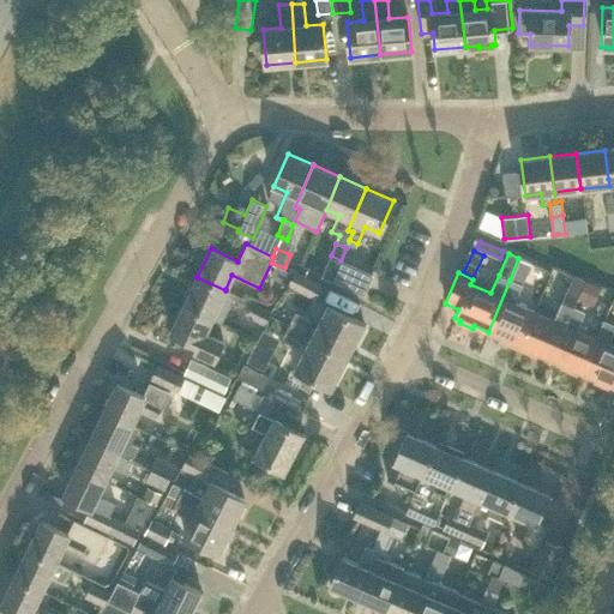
[(331,256),(321,275),(332,280),(341,260),(331,256)]
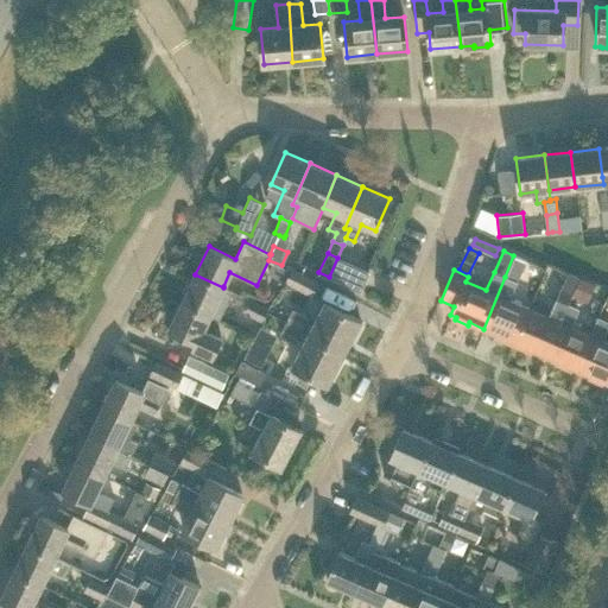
[(525,260),(513,255),(505,277),(483,329),(496,335),(496,337),(508,343),(511,341),(513,342),(527,309),(508,299),(515,282),(525,260)]
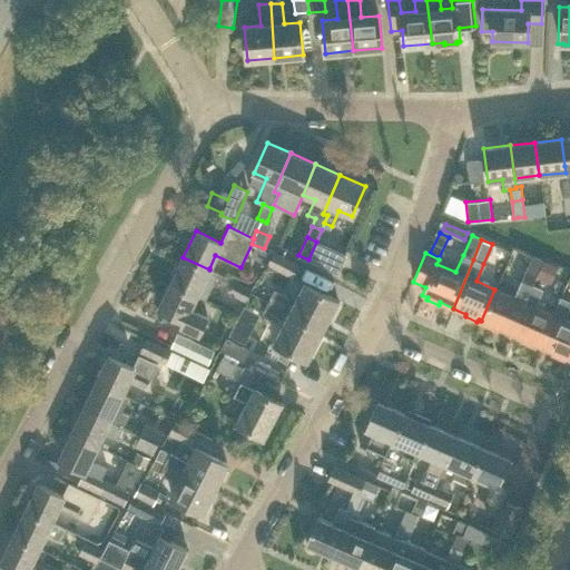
[(316,242),(308,259),(337,273),(341,266),(346,254),(345,254),(316,242)]
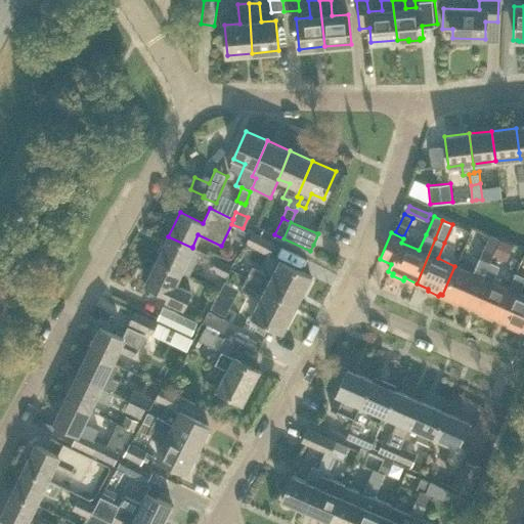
[(231,234),(245,241),(250,232),(235,226),(231,234)]
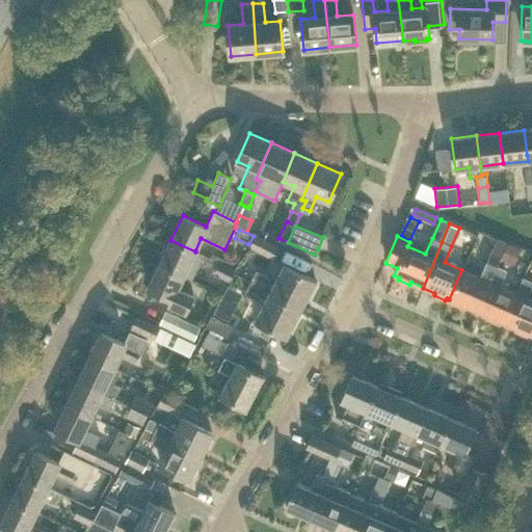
[(255,236),(254,237),(254,236),(248,244),(249,245),(248,246),(273,259),(278,248),(255,236)]
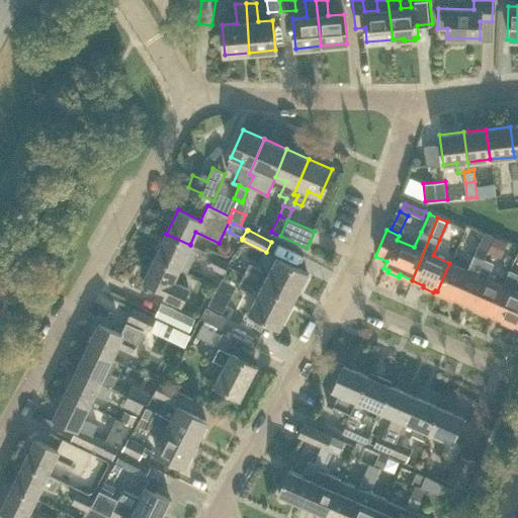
[(482,259),(484,260),(494,237),(492,236),(484,232),(473,255),(466,270),(449,263),(437,291),(441,292),(440,294),(452,300),(453,298),(463,303),(482,259)]
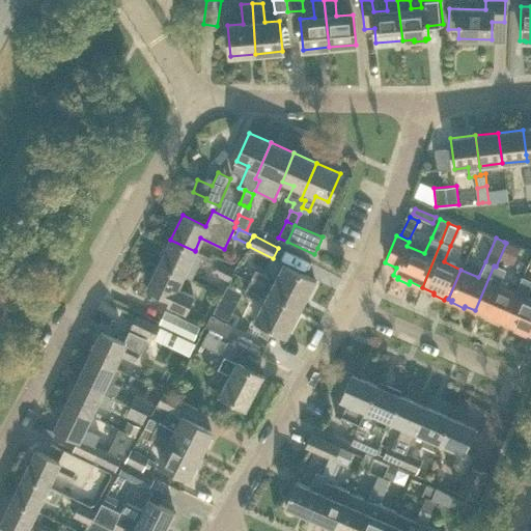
[(170,240),(160,263),(183,275),(191,279),(203,254),(195,250),(195,251),(170,240)]
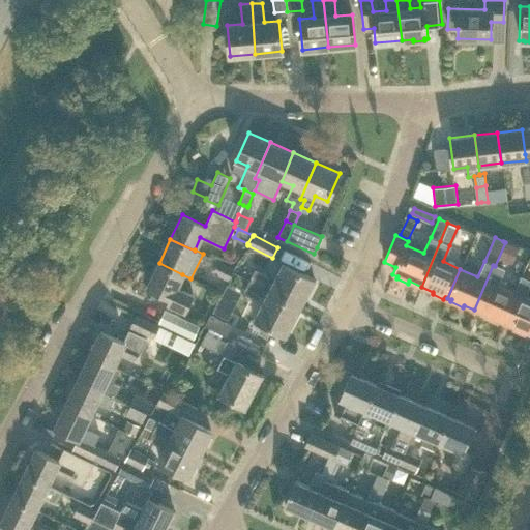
[(511,264),(519,247),(506,241),(499,258),(511,264)]
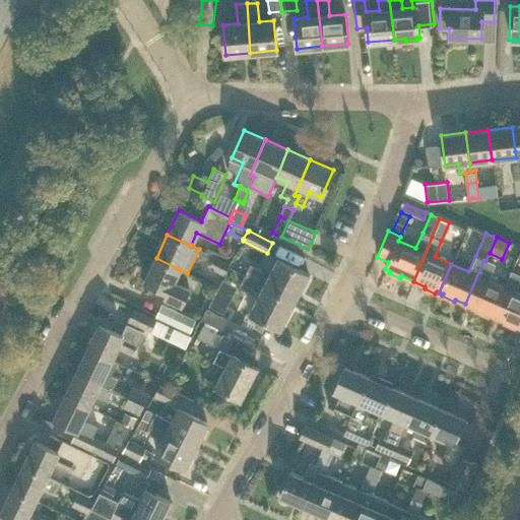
[(209,267),(225,275),(231,263),(214,256),(209,267)]
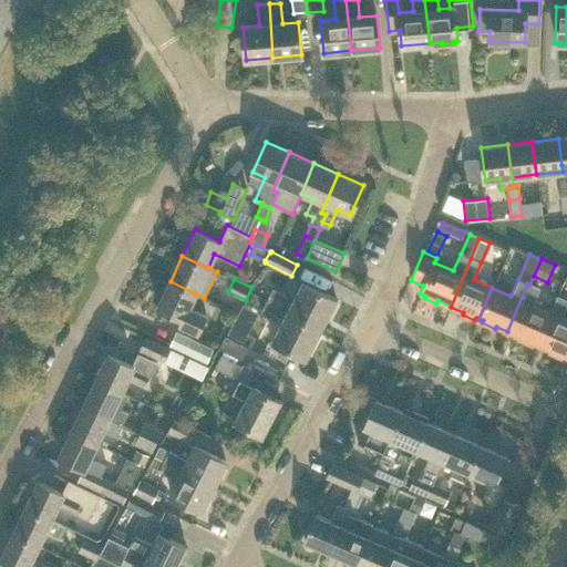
[(195,294),(171,281),(157,308),(181,319),(179,323),(197,332),(206,315),(188,307),(195,294)]
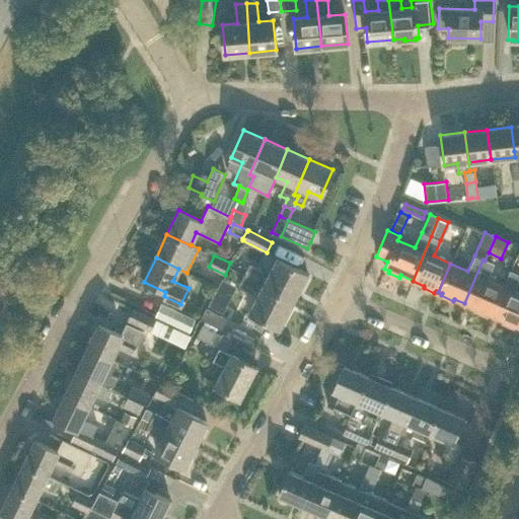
[(294,301),(307,274),(277,257),(266,279),(261,276),(263,272),(249,265),(243,275),(294,301)]
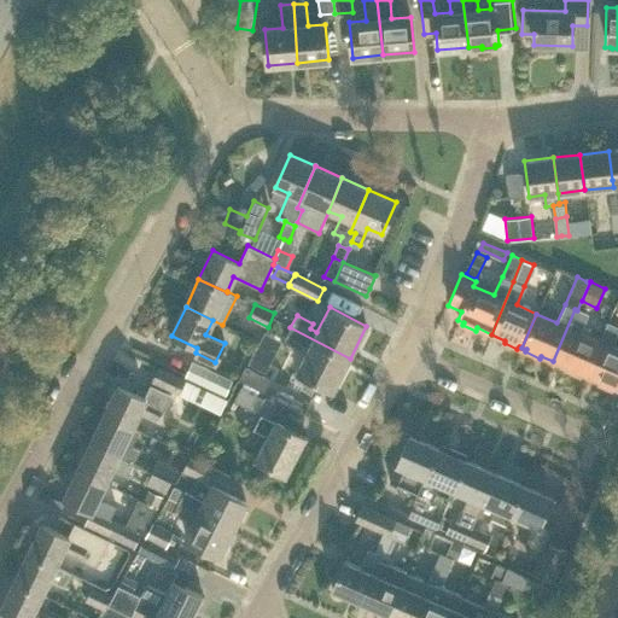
[(577,310),(575,309),(553,361),(569,368),(567,371),(579,375),(581,373),(584,374),(599,340),(578,332),(587,314),(577,310)]
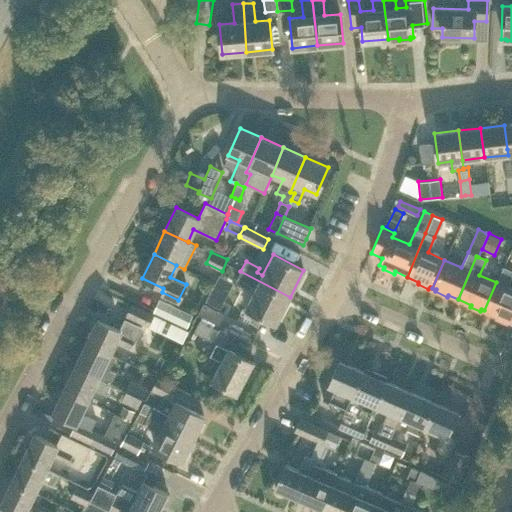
[(511,322),(511,319),(511,289),(506,287),(511,273),(511,271),(503,268),(496,282),(484,310),(496,316),(495,318),(507,323),(507,321),(511,322)]
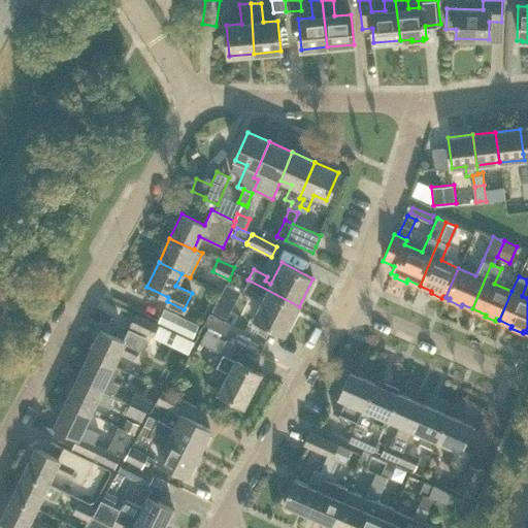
[(285,333),(299,306),(248,279),(242,291),(256,298),(258,293),(264,296),(254,317),(285,333)]
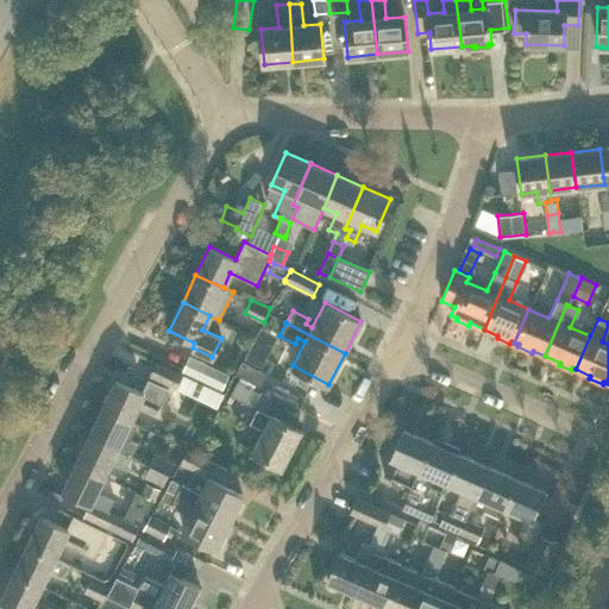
[(190,355),(182,370),(221,389),(228,374),(190,355)]
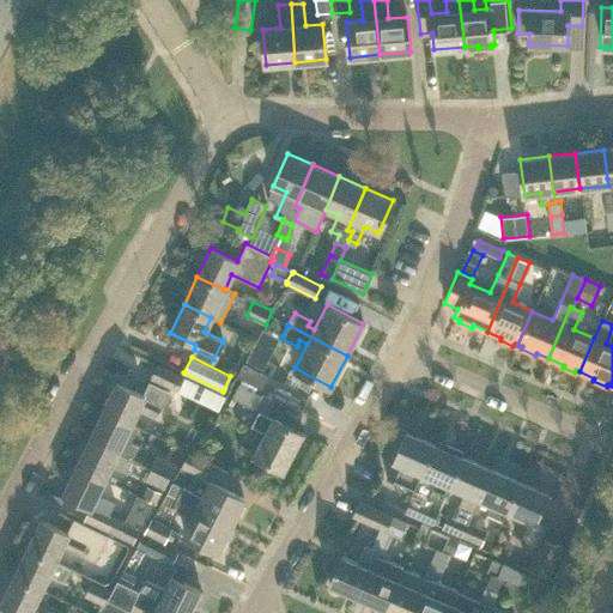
[(242,380),(256,388),(258,387),(261,389),(268,376),(244,363),(237,376),(242,380)]
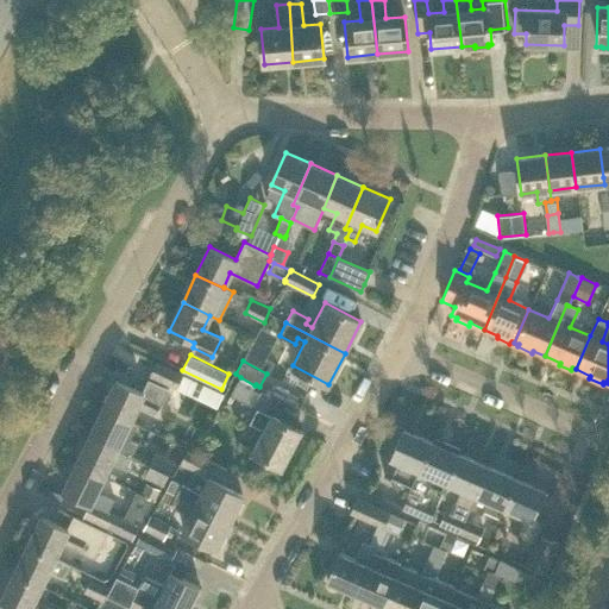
[(157,362),(150,377),(169,385),(175,388),(188,395),(195,381),(182,375),(157,362)]
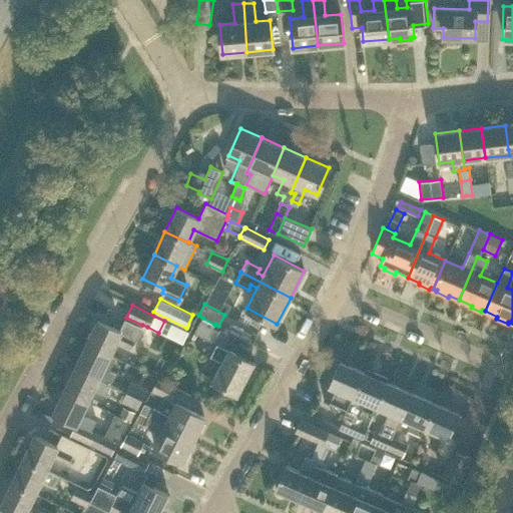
[(218,331),(212,328),(214,325),(202,318),(194,333),(215,344),(210,355),(220,361),(210,380),(237,394),(253,363),(223,347),(229,335),(219,329),(218,331)]
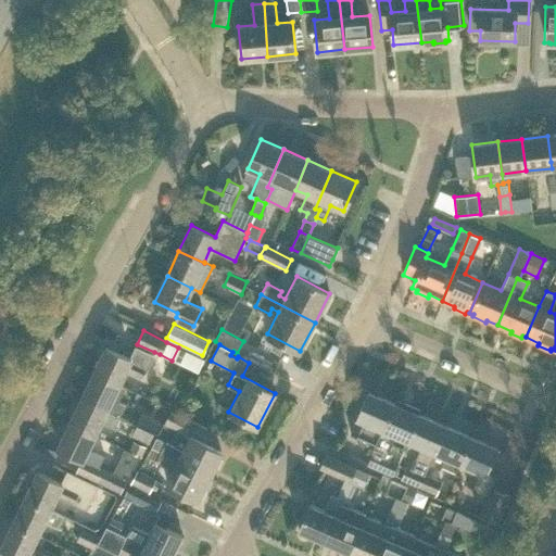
[(106,348),(93,373),(119,384),(119,383),(126,370),(142,378),(148,368),(153,355),(136,346),(130,358),(106,348)]
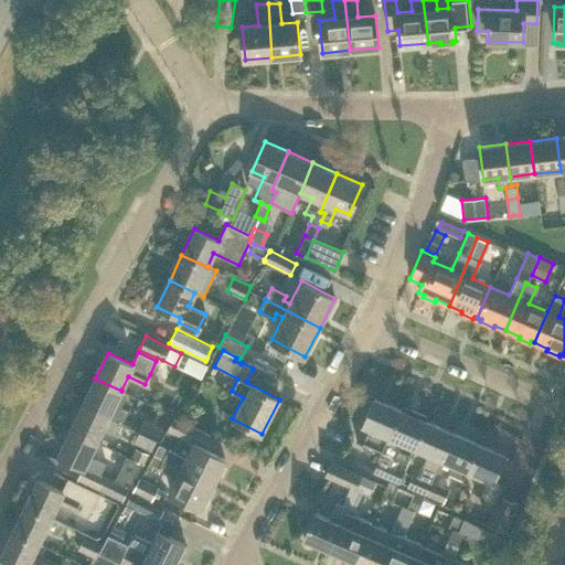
[(199,362),(193,373),(201,376),(206,365),(199,362)]
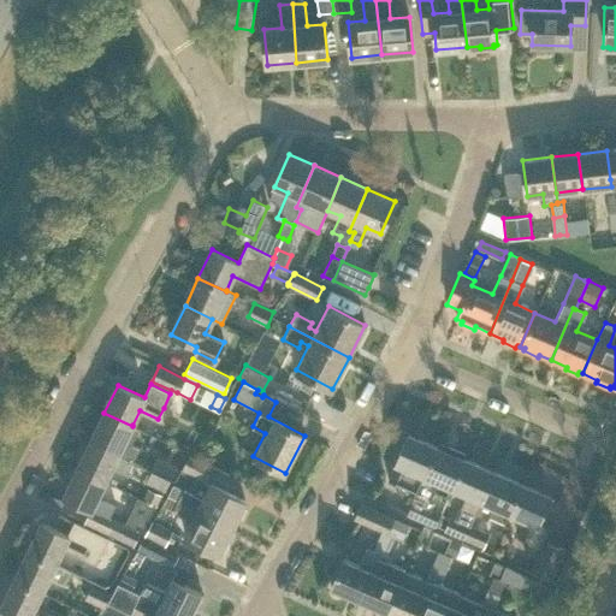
[(131,444),(138,430),(140,428),(132,425),(132,426),(104,413),(92,440),(134,460),(140,448),(131,444)]
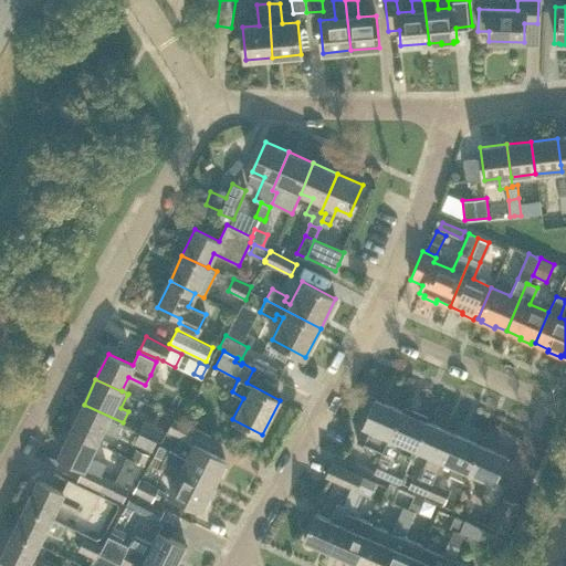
[(383,453),(389,437),(401,410),(375,399),(356,441),(368,447),(383,453)]
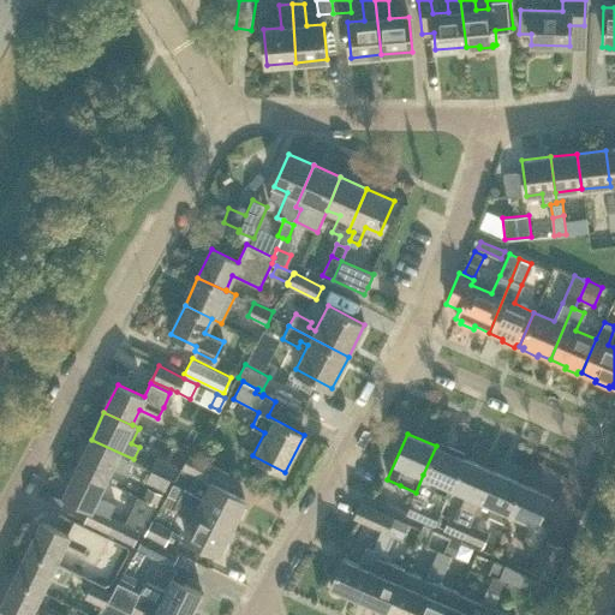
[(91,440),(77,467),(105,481),(112,467),(126,475),(133,459),(91,440)]
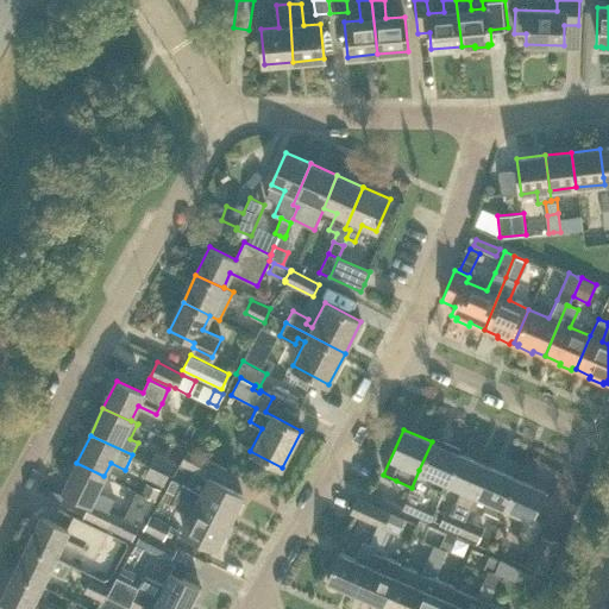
[(402,508),(424,516),(431,520),(437,506),(424,500),(429,485),(444,491),(449,482),(447,482),(459,454),(458,453),(459,449),(444,441),(443,446),(432,441),(419,470),(412,488),(402,508)]
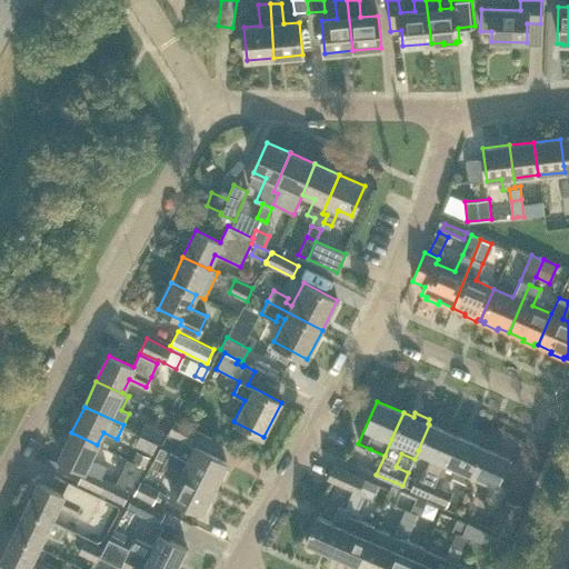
[(175,419),(168,433),(190,445),(198,430),(175,419)]
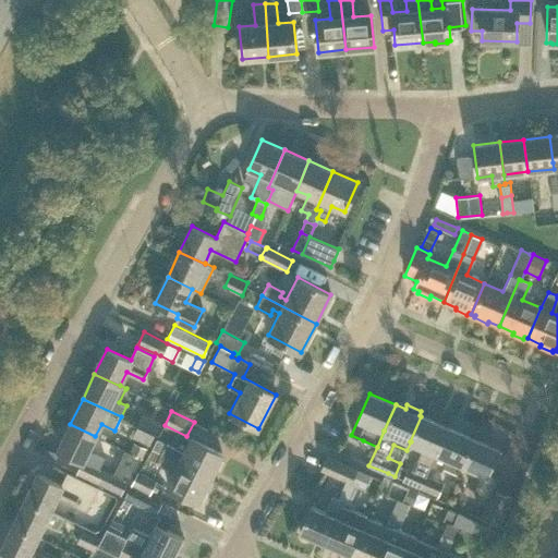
[(143,414),(137,424),(155,433),(160,422),(143,414)]
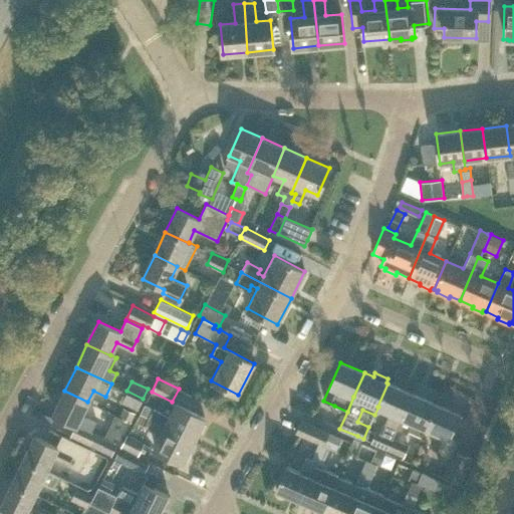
[(394,435),(397,429),(412,394),(388,383),(377,407),(378,407),(390,412),(381,429),(383,430),(382,433),(375,431),(371,442),(388,449),(393,438),(394,435)]
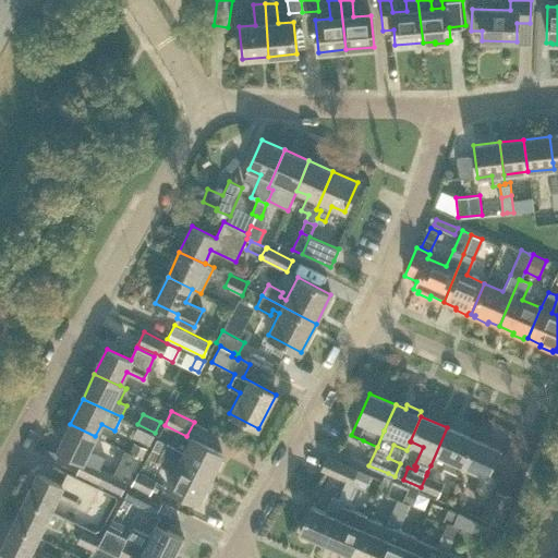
[(95,436),(70,424),(58,450),(82,462),(76,473),(121,494),(133,469),(128,465),(120,480),(98,470),(104,459),(88,451),(95,436)]
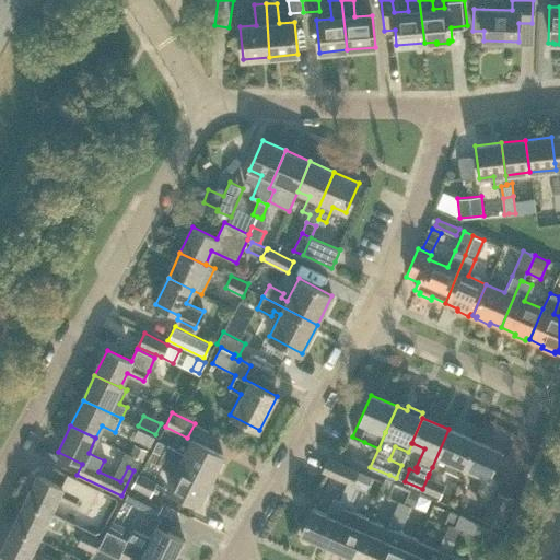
[(132,439),(150,446),(155,434),(138,426),(132,439)]
